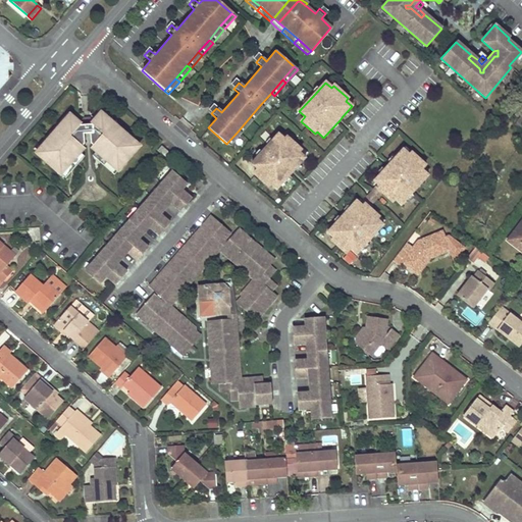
[(271,93),(260,105),(263,108),(274,96),(271,93)]
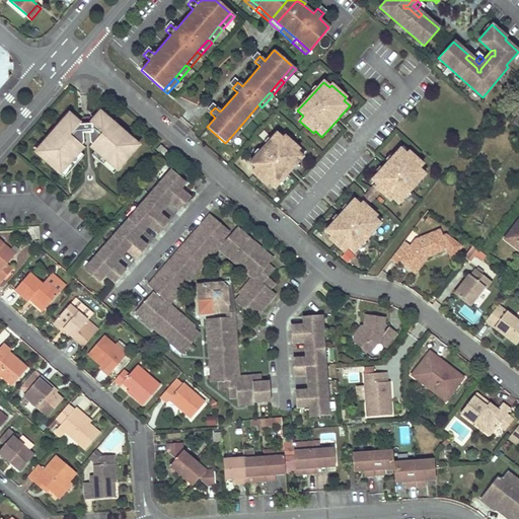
[(258,104),(247,118),(250,121),(262,107),(258,104)]
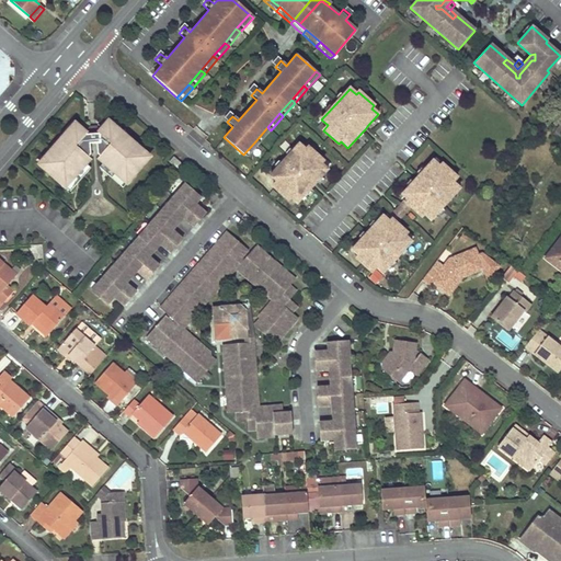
[(58,136),(61,138),(66,133),(69,135),(77,125),(84,133),(88,129),(75,118),(58,136)]
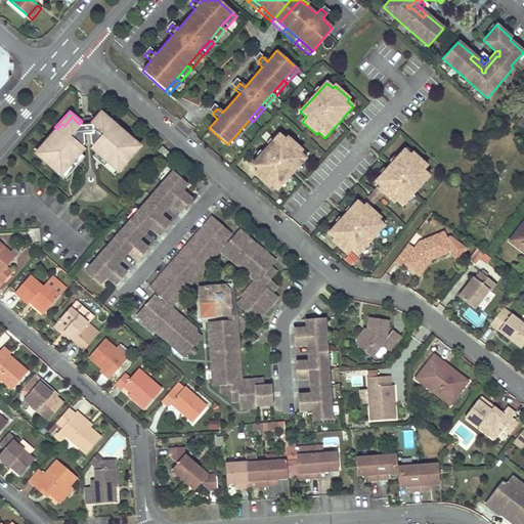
[(103,111),(94,121),(97,123),(102,117),(112,125),(113,123),(118,128),(120,125),(103,111)]
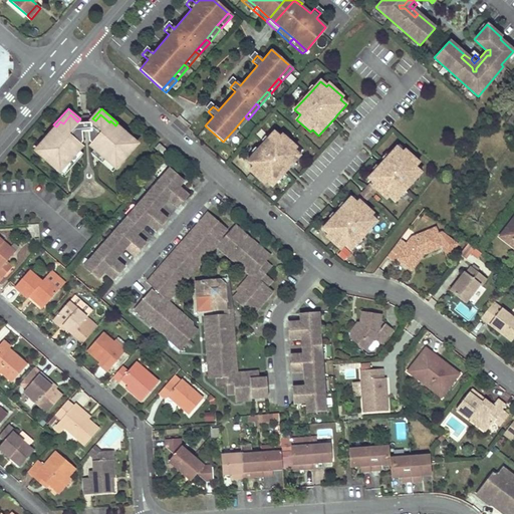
[(39,151),(62,171),(79,151),(84,147),(81,144),(84,141),(84,132),(90,132),(90,142),(93,144),(91,146),(95,150),(115,169),(136,146),(124,137),(126,135),(115,125),(110,120),(109,122),(100,114),(95,120),(92,123),(89,123),(89,118),(84,118),(84,123),(81,123),(77,121),(70,114),(63,123),(60,121),(56,126),(47,137),(49,139),(39,151)]
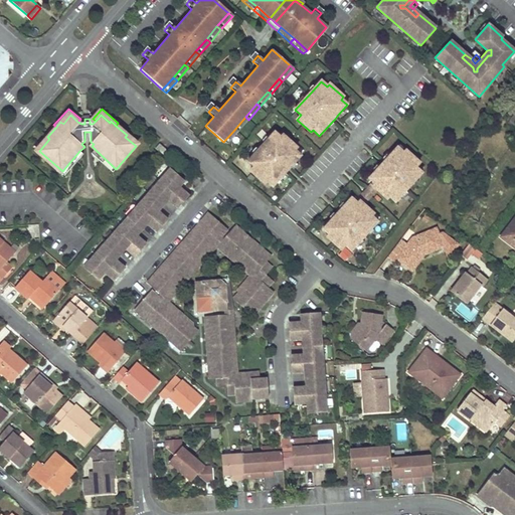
[(245,117),(234,130),(237,133),(248,120),(245,117)]
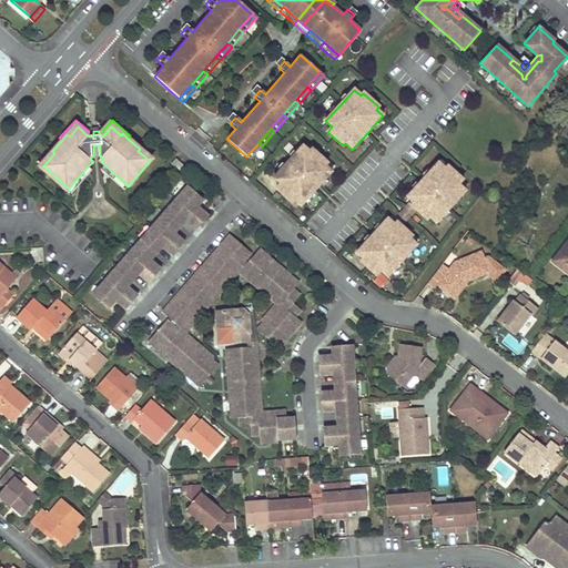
[(259,143),(246,156),(251,160),(262,146),(259,143)]
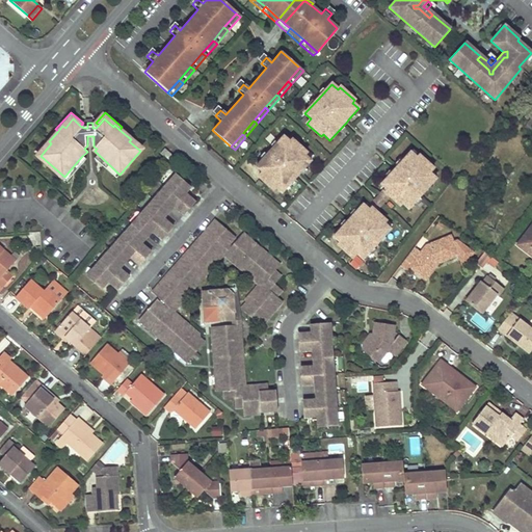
[(290,141),(284,136),(272,150),(256,167),(262,173),(259,177),(266,183),(273,189),(274,187),(281,193),(295,178),(297,175),(300,173),(311,161),(304,155),(307,153),(299,145),(292,139),(290,141)]
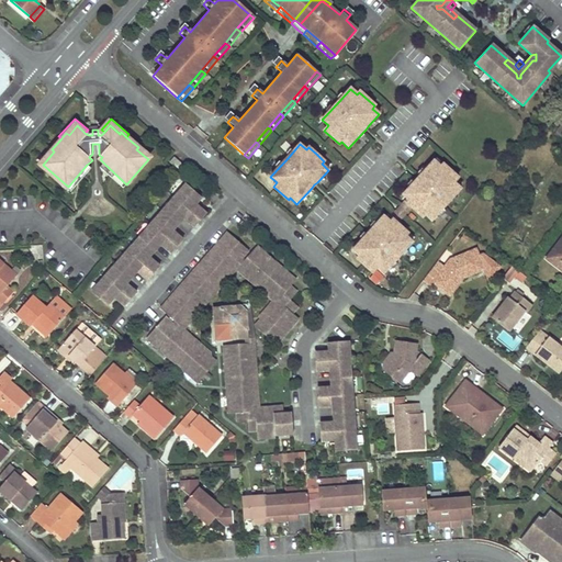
[(184,164),(175,156),(169,161),(180,170),(184,164)]
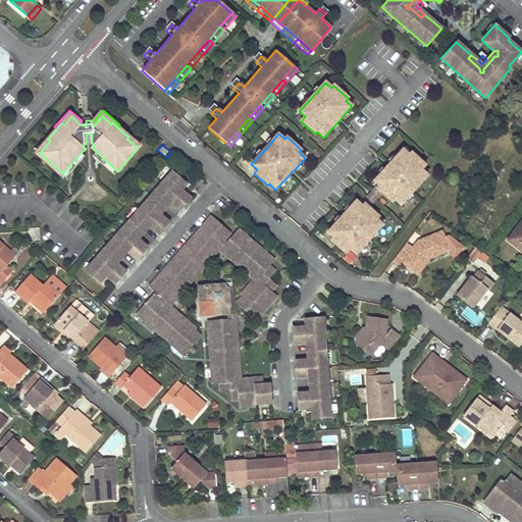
[(410,154),(404,149),(389,164),(387,166),(386,168),(374,181),(380,187),(378,190),(376,188),(373,191),(369,195),(365,199),(363,202),(365,204),(362,207),(356,201),(345,213),(343,216),(342,217),(327,233),(333,239),(331,241),(337,247),(347,255),(351,250),(356,255),(371,239),(382,225),(377,220),(379,217),(369,208),(376,201),(382,194),(394,203),(396,200),(402,205),(413,193),(429,174),(423,169),(427,165),(412,152),(410,154)]
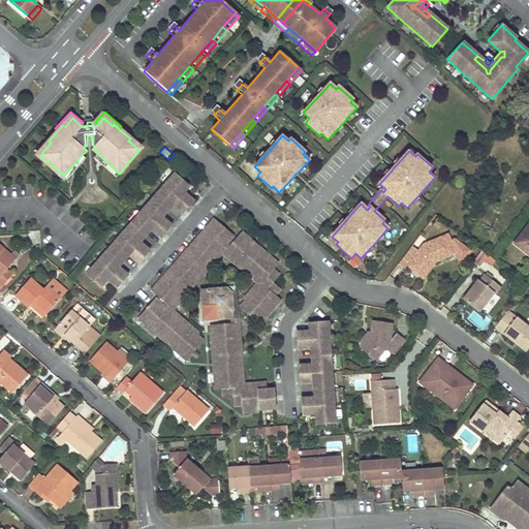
[(94,158),(116,177),(119,174),(98,154),(94,158)]
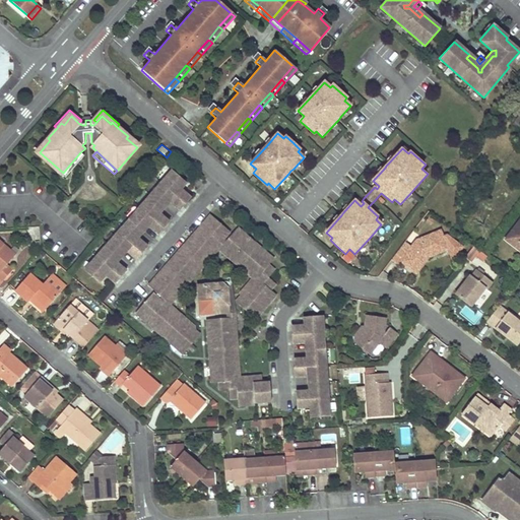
[(67,177),(84,156),(80,152),(63,173),(67,177)]
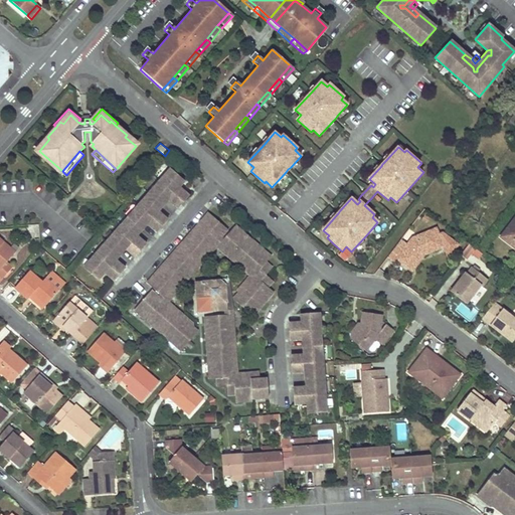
[(182,181),(170,169),(158,183),(183,203),(188,197),(178,190),(176,187),(182,181)]
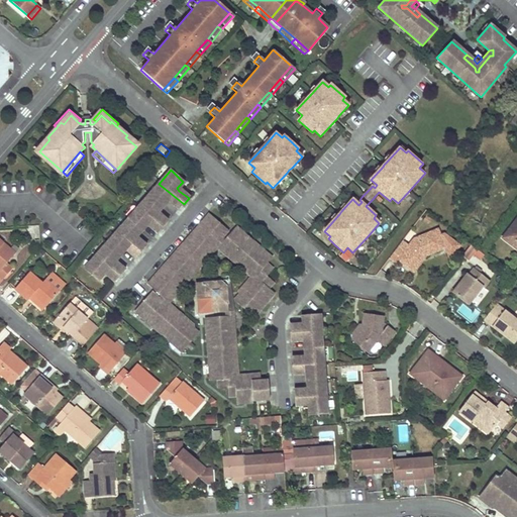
[(177,188),(179,191),(186,184),(183,182),(177,188)]
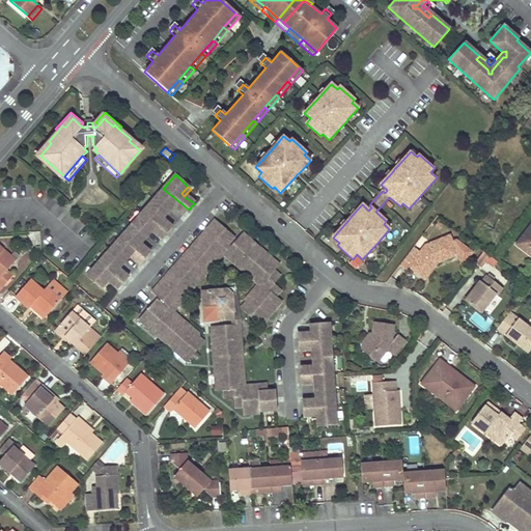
[(164,220),(161,218),(166,213),(152,201),(141,214),(167,235),(173,228),(164,220)]
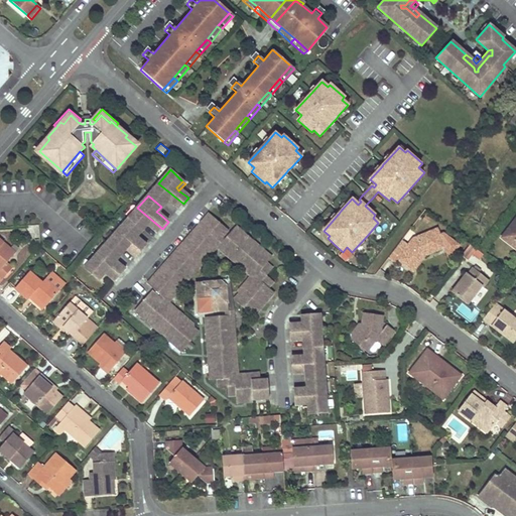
[(147,228),(156,235),(162,229),(137,208),(127,220),(139,231),(145,225),(147,228)]
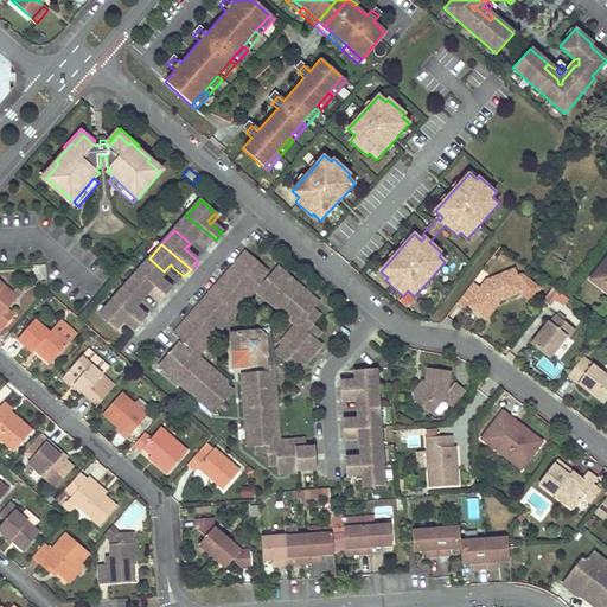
[(262,283),(269,275),(248,256),(244,261),(241,260),(234,268),(227,278),(229,280),(224,283),(222,282),(210,296),(198,310),(200,313),(197,317),(193,315),(186,324),(179,332),(181,334),(177,340),(191,351),(198,357),(205,349),(200,345),(204,339),(209,334),(213,339),(222,330),(229,321),(224,317),(228,313),(232,308),(237,312),(246,302),(254,293),(249,289),(253,285),(256,280),(262,283)]
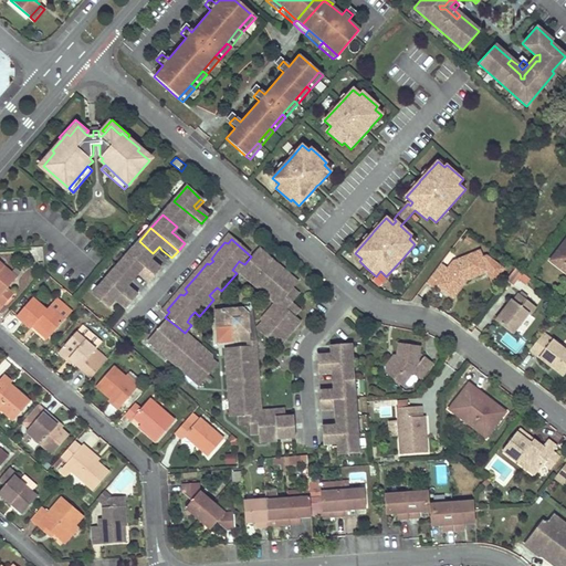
[(150,262),(148,260),(153,253),(139,241),(127,254),(155,278),(160,271),(150,262)]
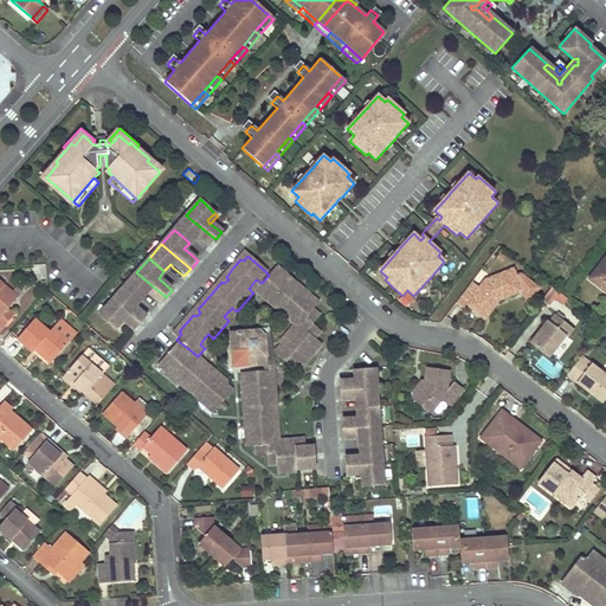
[(605,291),(605,259),(591,279),(605,291)]
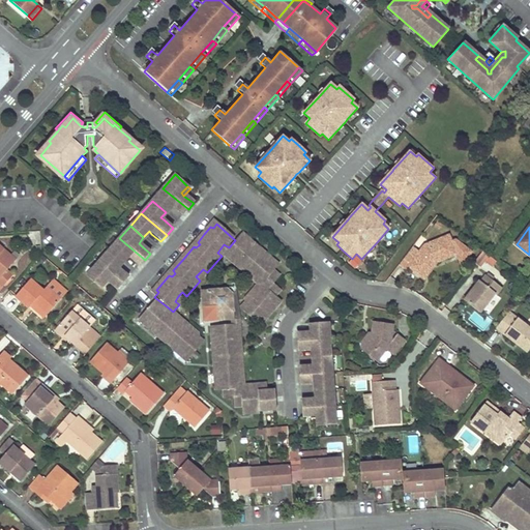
[(420,251),(413,245),(404,259),(411,264),(413,261),(427,272),(435,262),(438,260),(438,262),(458,255),(461,266),(472,253),(455,239),(451,240),(449,235),(425,244),(420,251)]
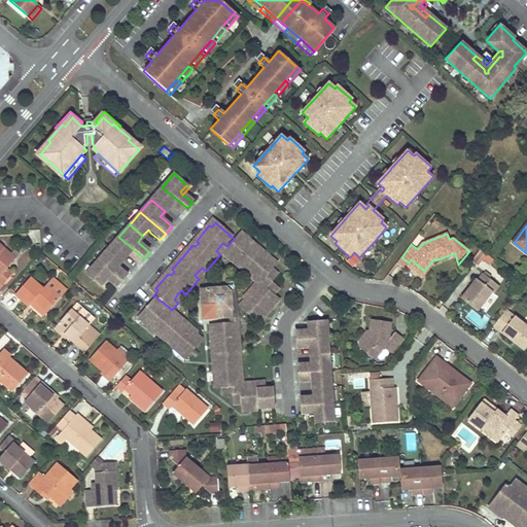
[(250,242),(242,235),(237,241),(230,249),(226,252),(232,257),(231,259),(238,266),(246,273),(247,271),(252,274),(250,276),(257,282),(259,280),(265,283),(261,286),(265,288),(260,292),(258,290),(251,297),(255,302),(251,306),(247,303),(241,310),(259,325),(270,314),(274,309),(276,311),(282,303),(277,297),(282,291),(274,285),(280,279),(274,274),(279,267),(272,260),(269,262),(265,258),(267,256),(259,249),(255,253),(251,250),(247,246),(250,242)]
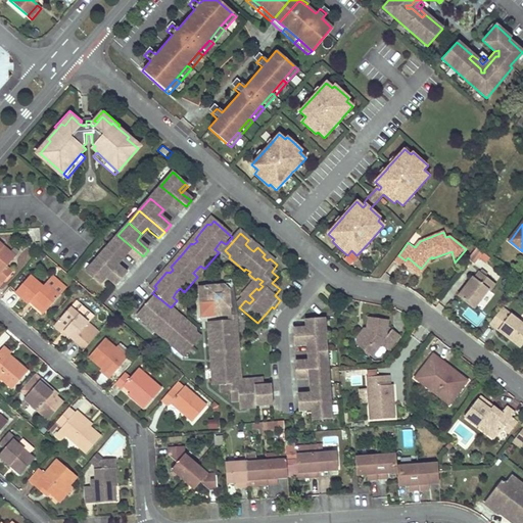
[(128,255),(137,263),(143,256),(117,235),(107,247),(121,258),(126,253),(128,255)]
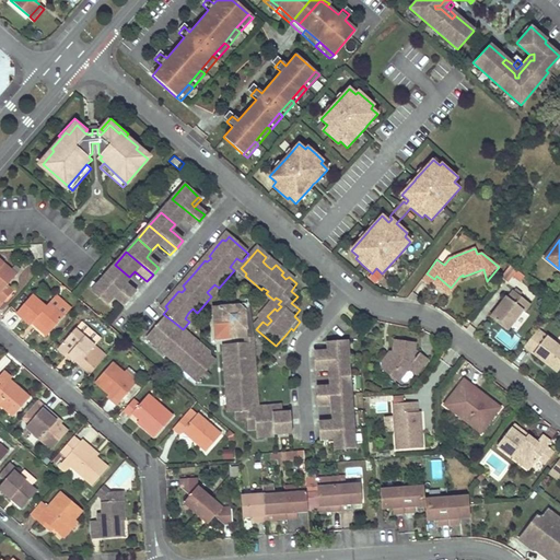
[(200,358),(205,362),(208,358),(211,354),(186,333),(237,273),(272,304),(260,318),(263,322),(267,325),(271,321),(267,316),(275,308),(277,311),(281,306),(278,304),(281,301),(276,298),(273,300),(266,293),(268,291),(263,288),(261,290),(253,282),(245,276),(246,273),(241,268),(244,265),(242,261),(236,258),(233,263),(230,267),(234,270),(226,279),(219,288),(214,284),(210,289),(207,292),(211,296),(205,304),(197,313),(193,308),(188,313),(185,318),(189,322),(183,329),(176,324),(174,327),(170,333),(174,336),(179,340),(183,336),(191,343),(200,350),(196,354),(200,358)]
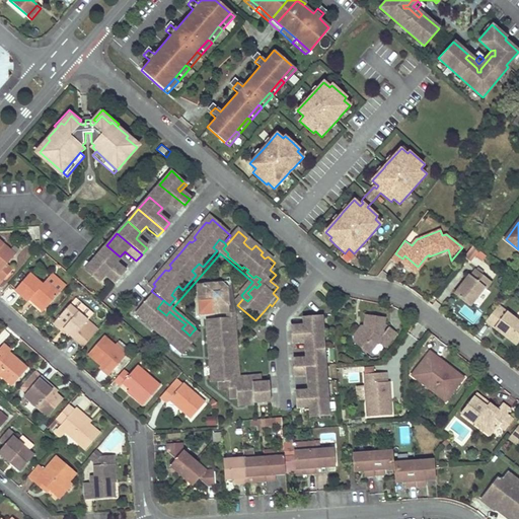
[(0,271),(5,265),(14,255),(0,241),(0,271)]
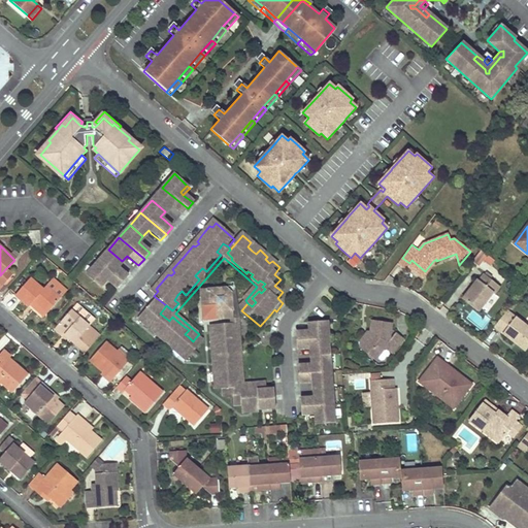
[(119,269),(116,267),(122,261),(108,250),(98,262),(123,284),(128,277),(119,269)]
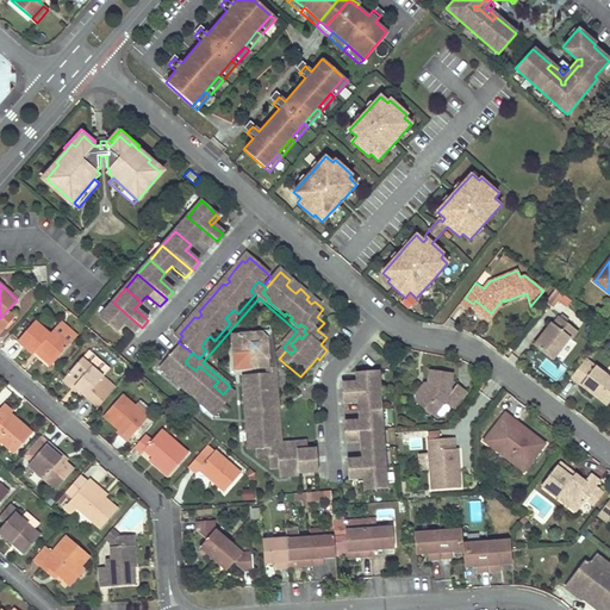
[(556,290),(547,302),(561,313),(571,300),(556,290)]
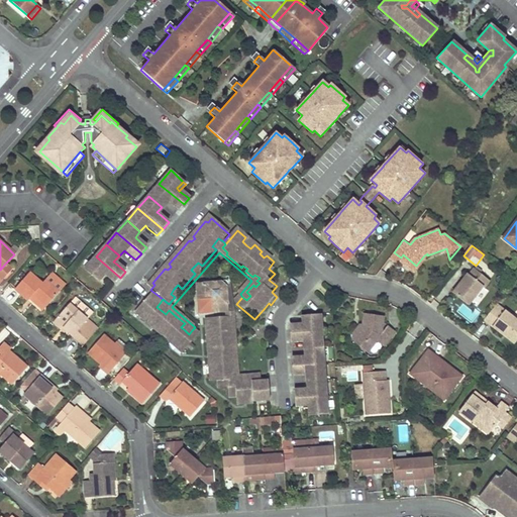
[(415,273),(419,267),(427,255),(427,253),(424,255),(416,266),(403,254),(401,257),(399,261),(415,273)]
